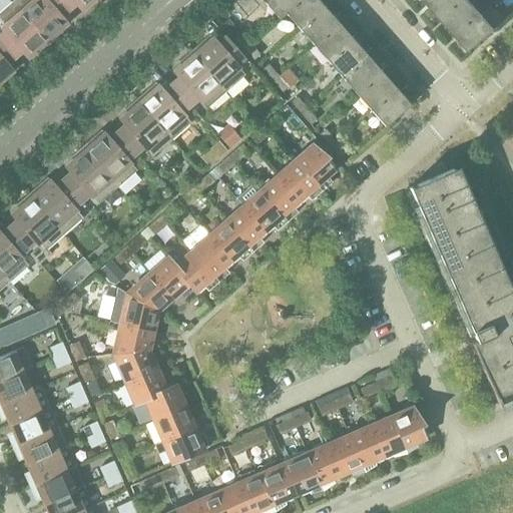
[(13,0),(12,1),(46,40),(65,24),(59,17),(67,9),(59,0),(13,0)]
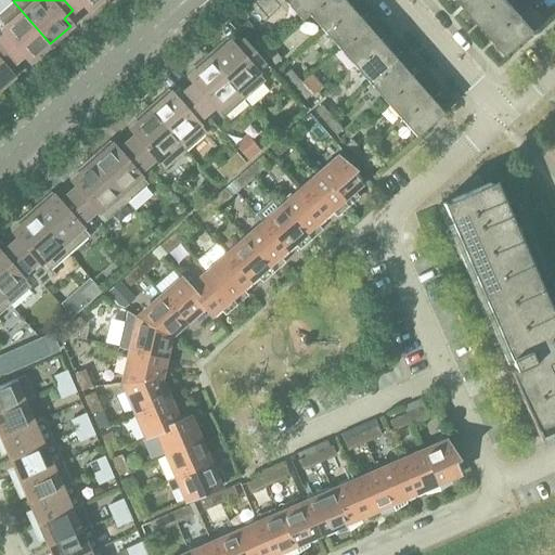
[(64,0),(73,10),(82,2),(89,10),(100,0),(64,0)]
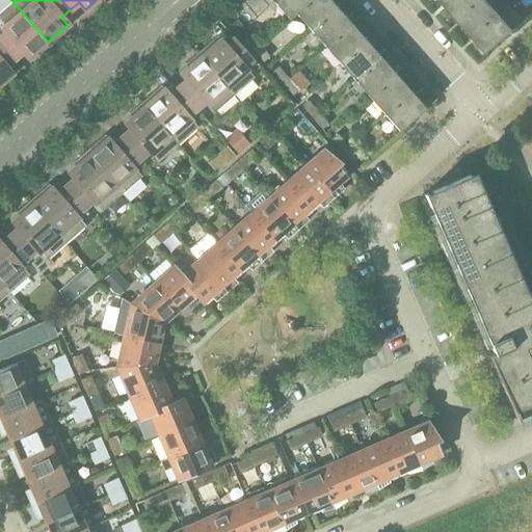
[(288,20),(295,14),(295,12),(309,0),(273,0),(272,1),(288,20)]
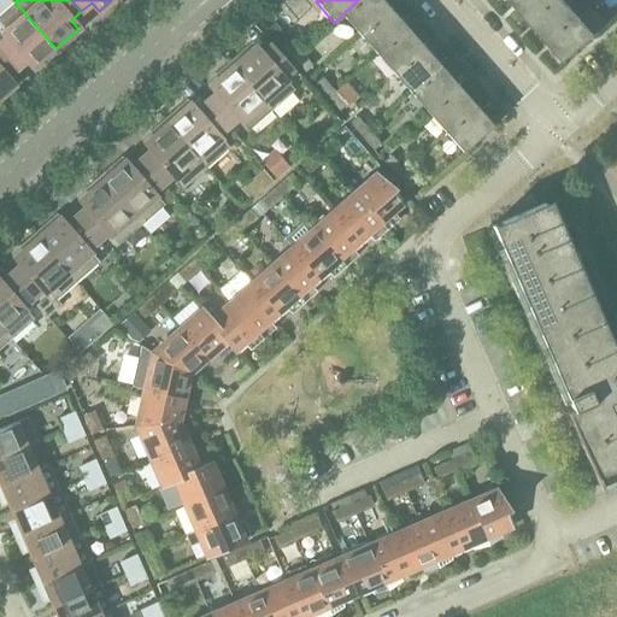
[(358,0),(342,15),(342,16),(359,34),(389,9),(381,0),(358,0)]
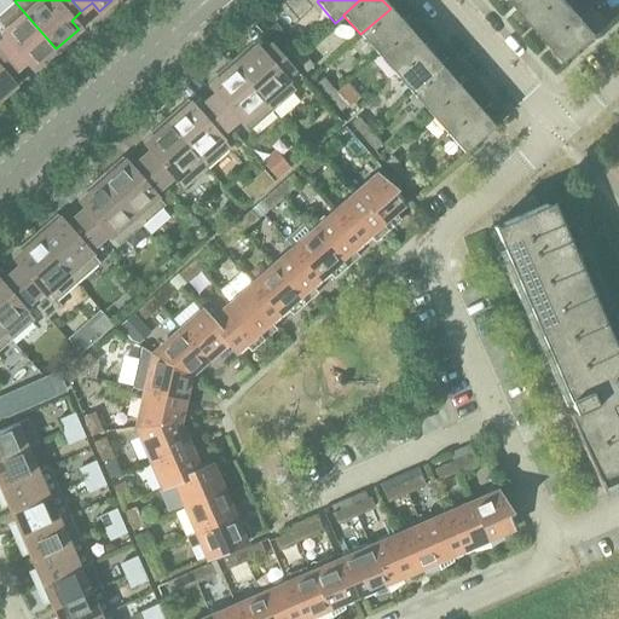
[(518,0),(514,4),(532,23),(557,0),(518,0)]
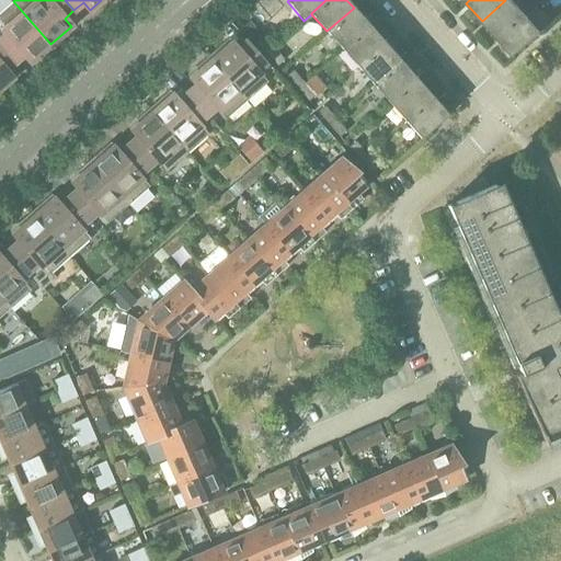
[(505,0),(482,21),(497,38),(525,14),(512,0),(505,0)]
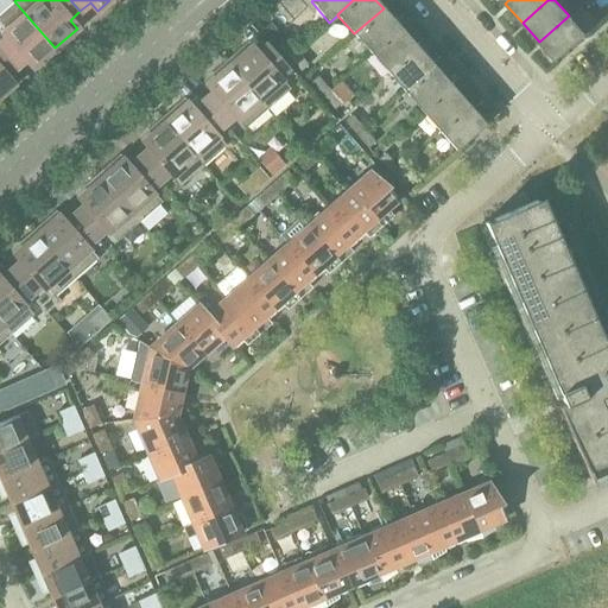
[(0,49),(16,68),(26,58),(33,67),(55,48),(14,1),(0,14),(0,49)]
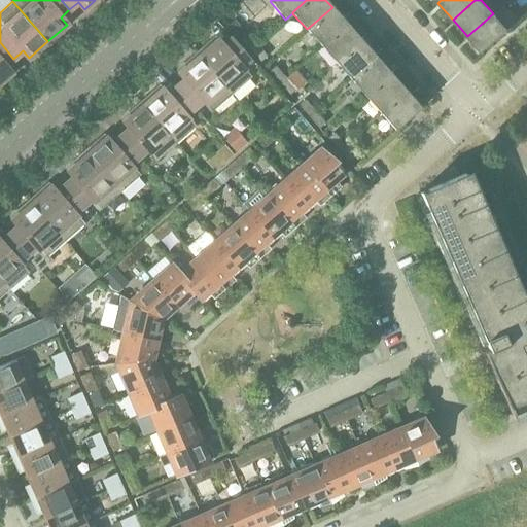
[(307,29),(321,46),(347,24),(332,7),(307,29)]
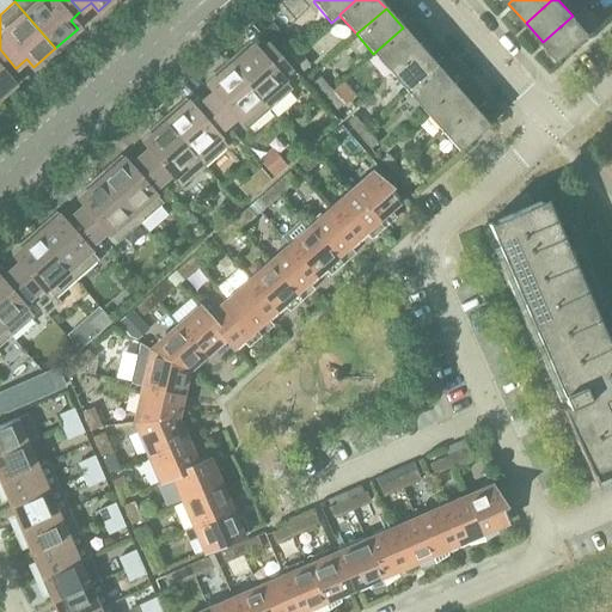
[(573,16),(543,42),(561,61),(589,36),(573,16)]
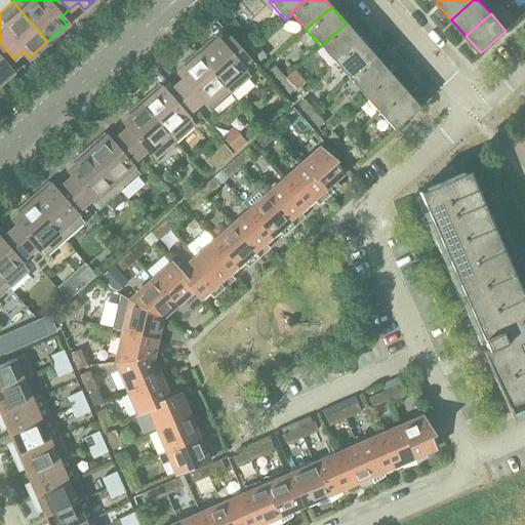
[(360,40),(346,24),(320,46),(334,63),(360,40)]
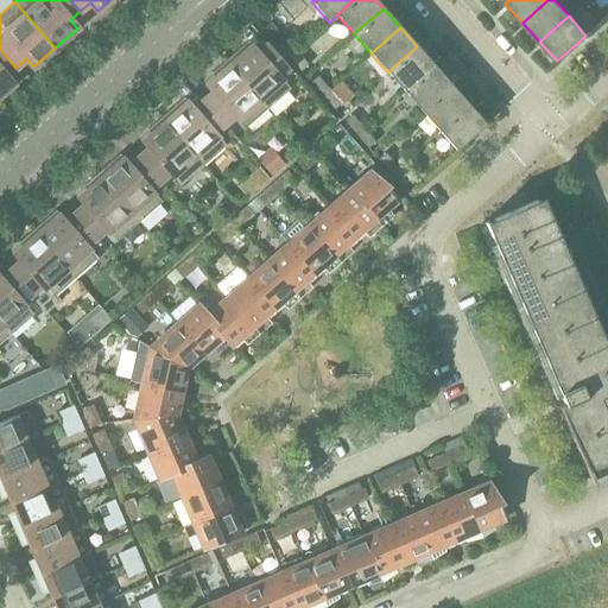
[(276,44),(289,57),(296,50),(284,37),(276,44)]
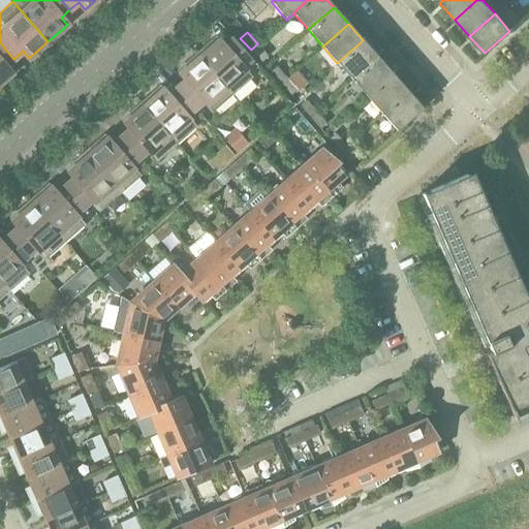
[(196,54),(231,94),(251,78),(242,67),(251,59),(234,38),(223,47),(218,40),(211,47),(209,43),(196,54)]
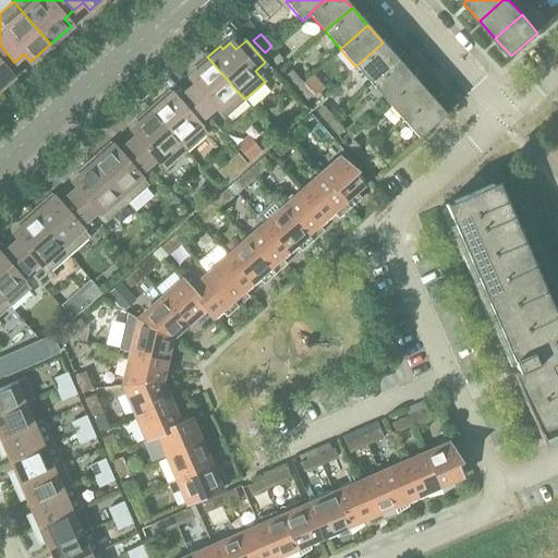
[(355,67),(372,84),(399,60),(383,43),(355,67)]
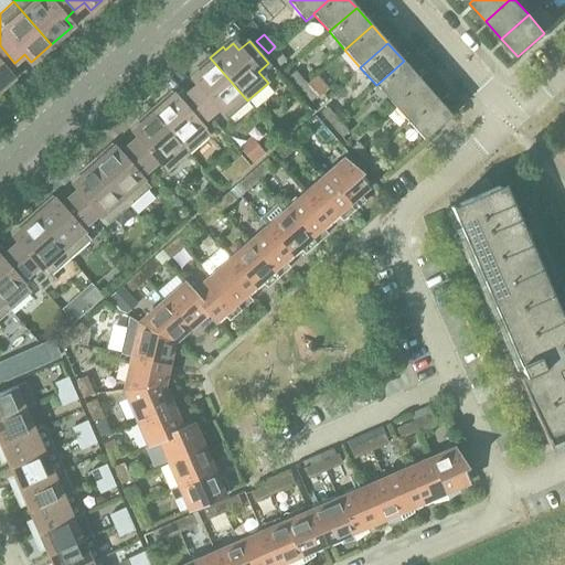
[(0,88),(12,78),(6,71),(14,63),(0,45),(0,88)]
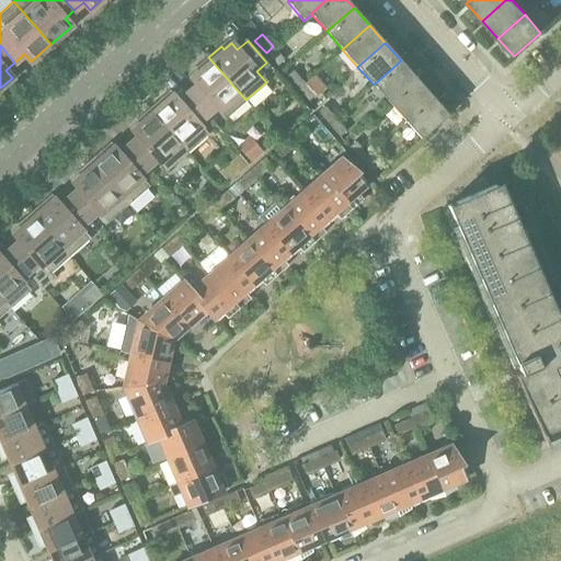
[(285,59),(273,46),(266,53),(277,66),(285,59)]
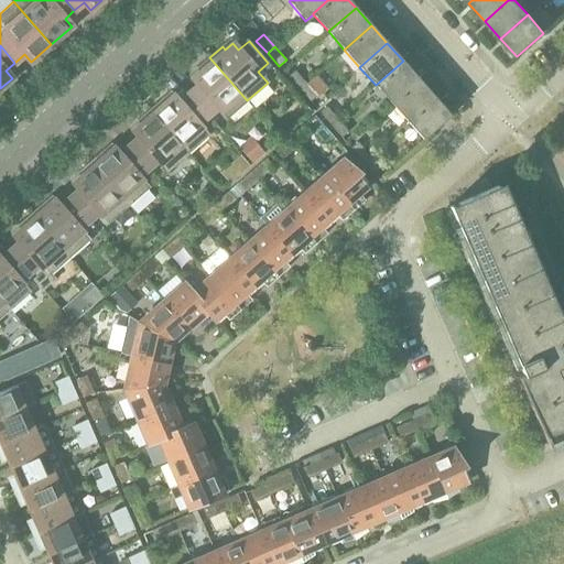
[(198,85),(188,94),(207,116),(217,107),(227,118),(247,100),(209,57),(197,68),(201,72),(193,78),(198,85)]
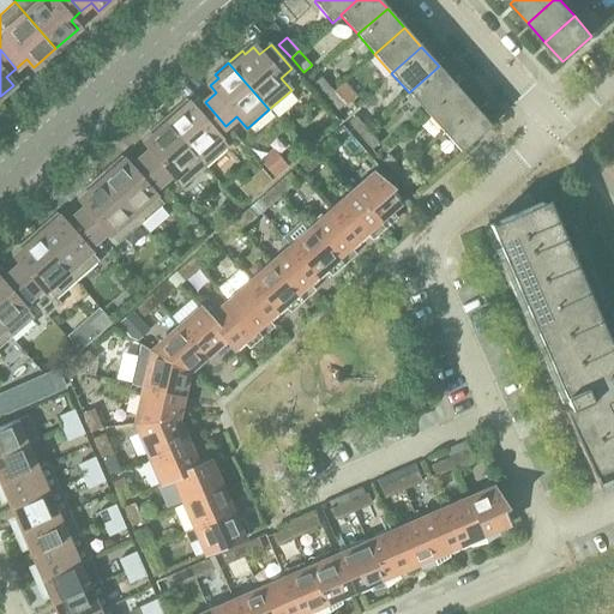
[(456,85),(439,66),(409,92),(426,112),(456,85)]
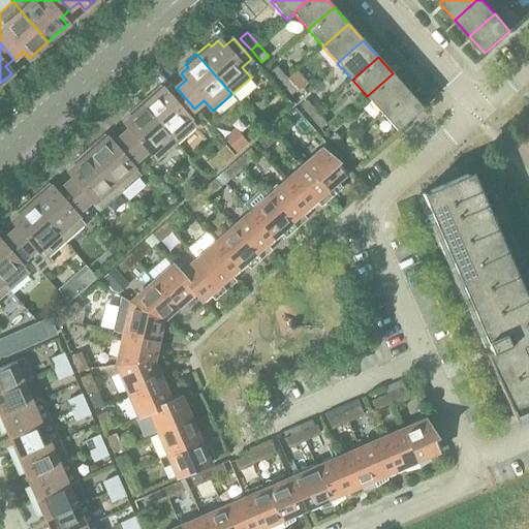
[(270,71),(280,83),(287,78),(277,65),(270,71)]
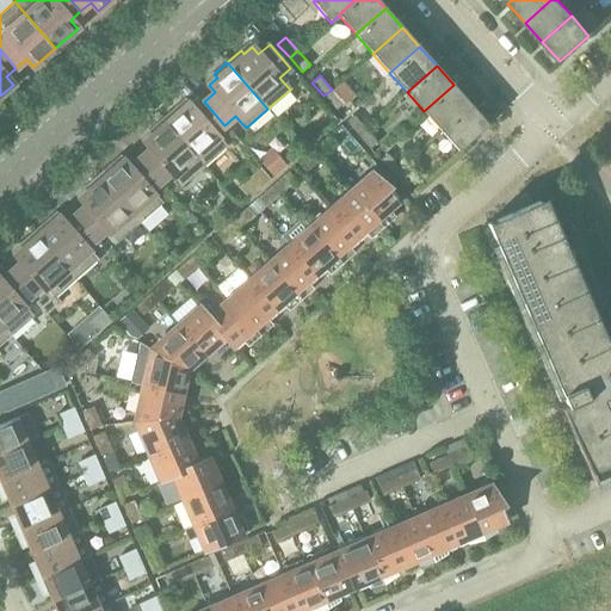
[(424,111),(440,131),(470,105),(454,85),(424,111)]
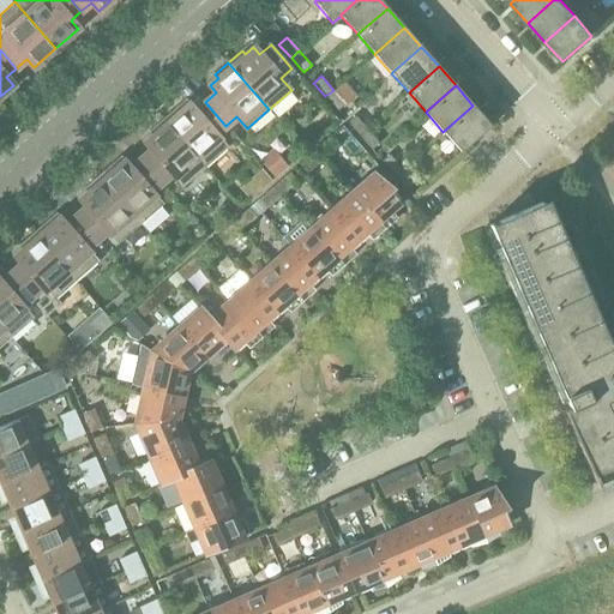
[(345,104),(333,90),(325,96),(338,112),(345,104)]
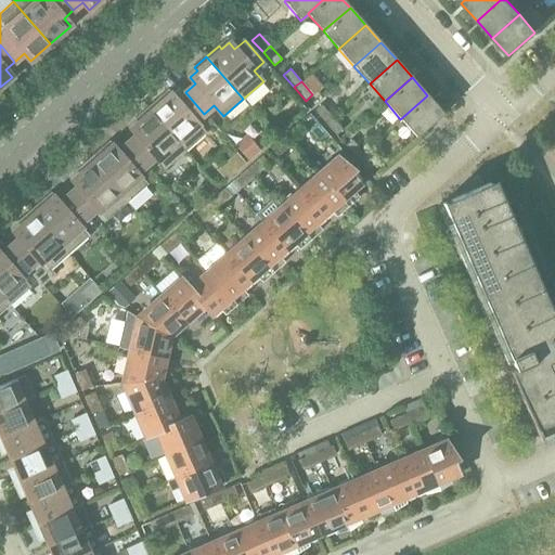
[(159,98),(147,108),(184,150),(205,132),(195,121),(204,114),(185,92),(176,100),(170,94),(163,101),(159,98)]
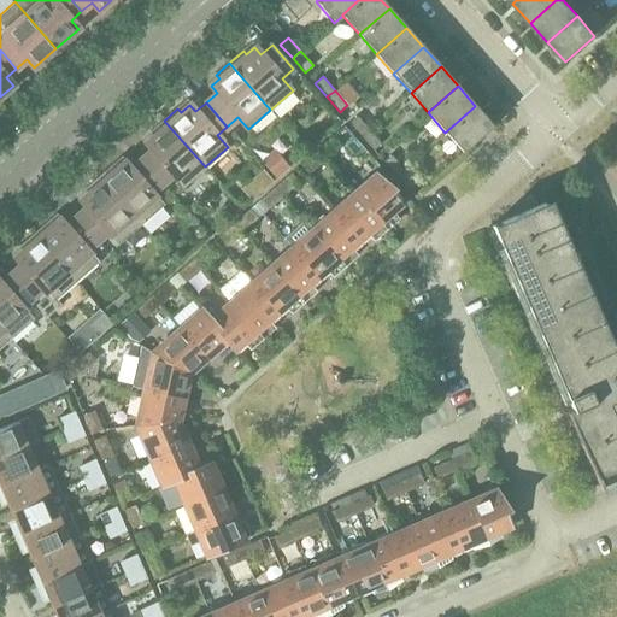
[(492,125),(475,106),(445,133),(463,152),(492,125)]
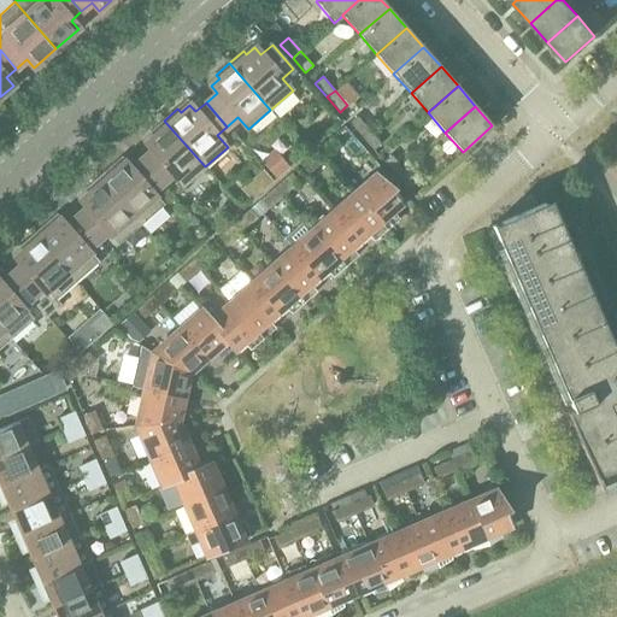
[(348,123),(360,135),(369,129),(357,116),(348,123)]
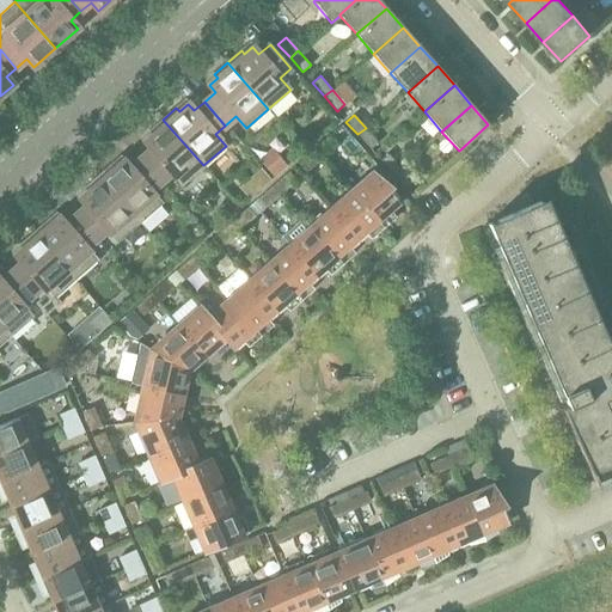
[(182,184),(203,165),(163,120),(150,130),(153,135),(145,142),(151,150),(140,158),(160,182),(171,172),(182,184)]
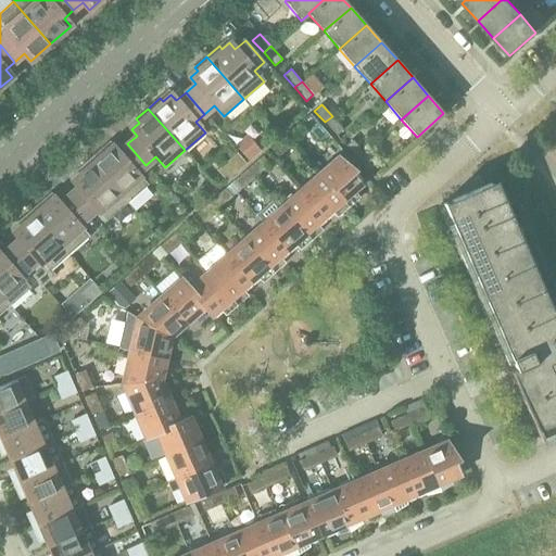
[(332,116),(325,122),(337,136),(344,129),(332,116)]
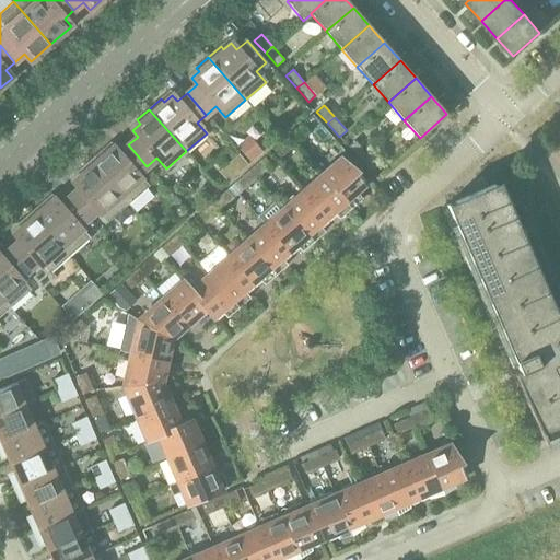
[(287,137),(294,146),(306,135),(299,127),(287,137)]
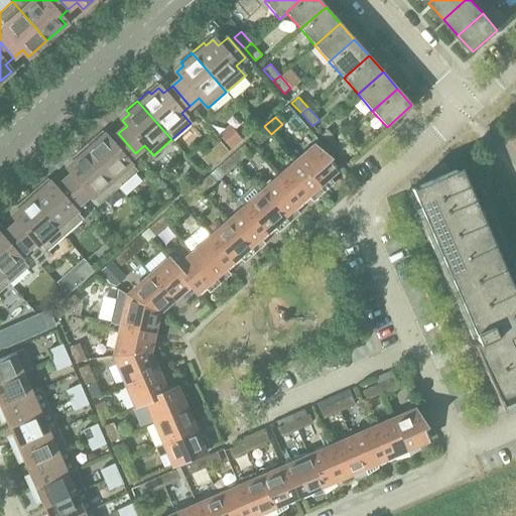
[(264,126),(254,135),(261,143),(271,134),(264,126)]
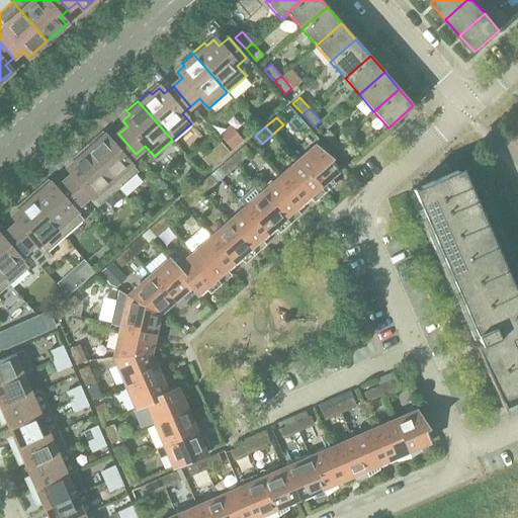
[(332,148),(339,142),(329,130),(322,136),(332,148)]
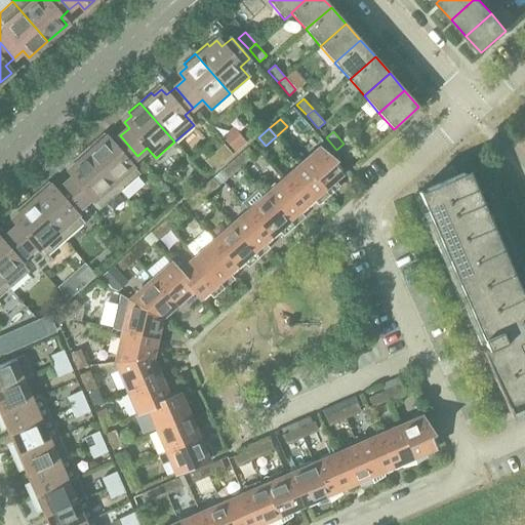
[(238,132),(227,143),(235,152),(246,142),(238,132)]
